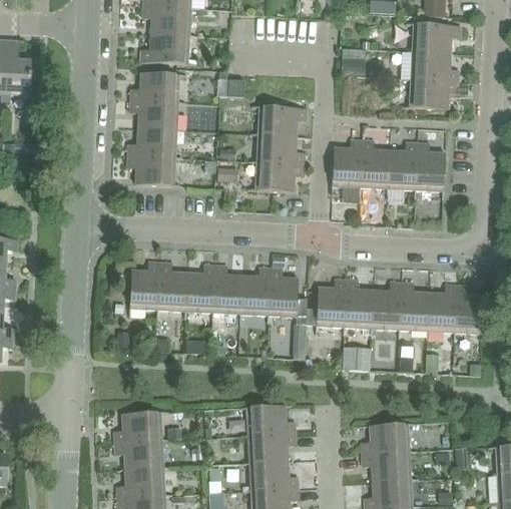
[(144,0),(144,6),(191,8),(191,0),(144,0)]
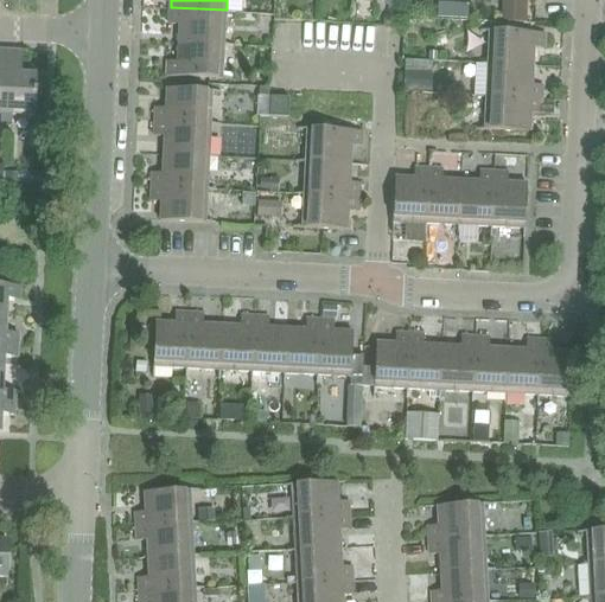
[(450,0),(440,0),(439,14),(450,14),(450,0)]
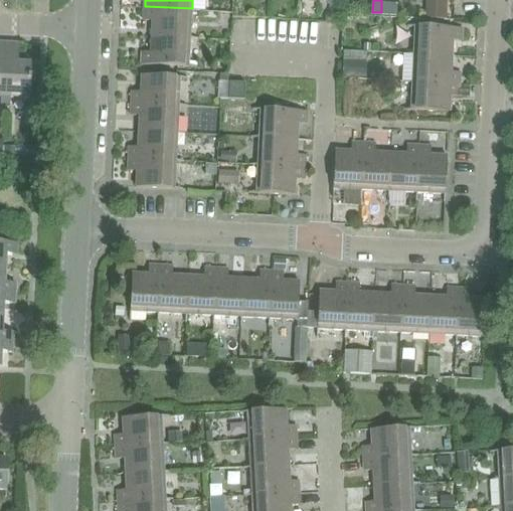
[(447,0),(429,0),(428,16),(446,16),(447,0)]
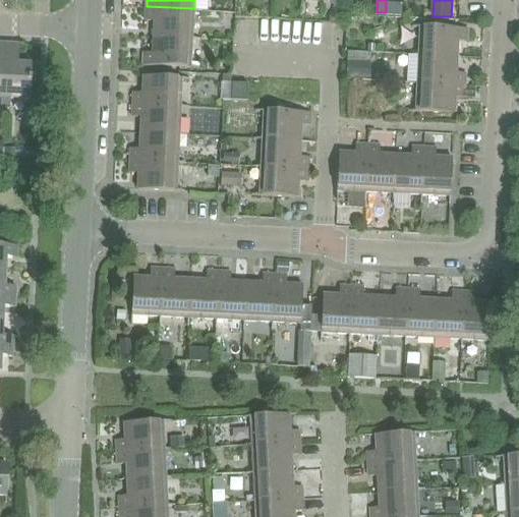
[(155,18),(154,35),(192,36),(194,8),(147,6),(147,18),(155,18)]
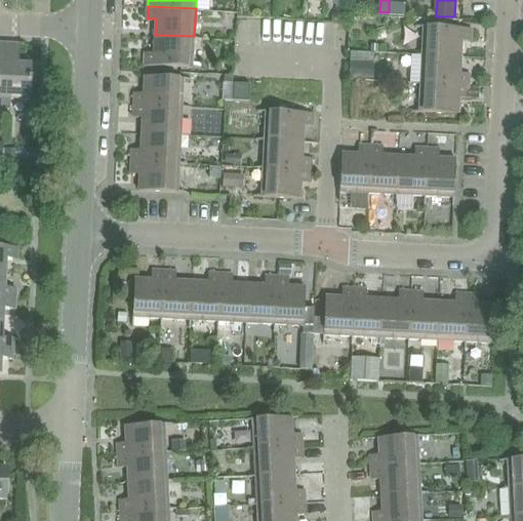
[(238,16),(240,30),(257,28),(255,13),(238,16)]
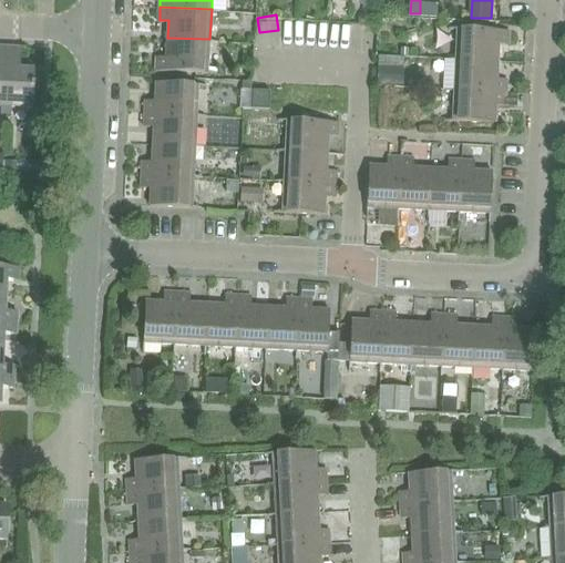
[(458,26),(455,57),(497,58),(499,41),(509,41),(509,28),(458,26)]
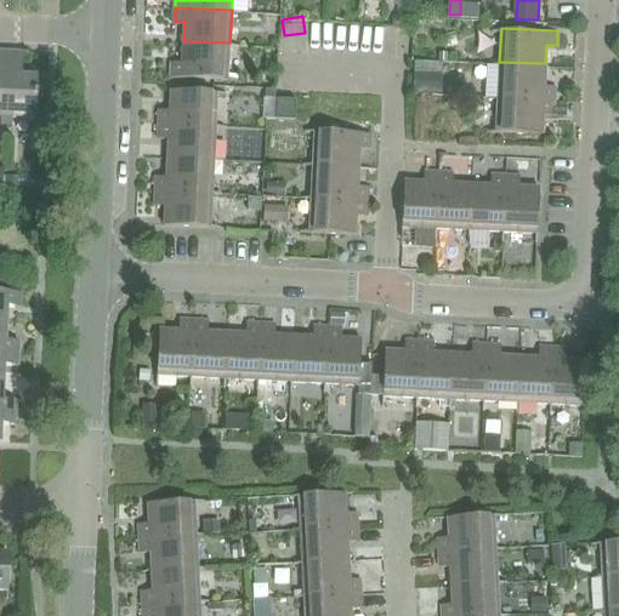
[(172,74),(177,74),(228,77),(230,43),(183,41),(183,60),(172,60),(172,74)]
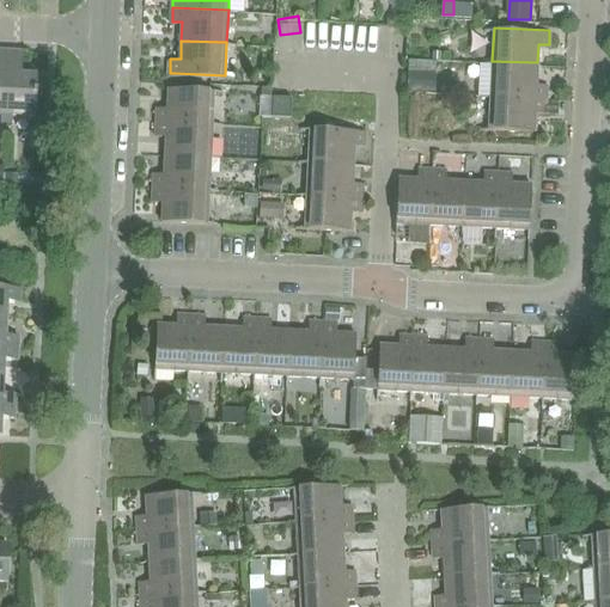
[(10,48),(7,111),(36,112),(38,73),(22,73),(23,49),(10,48)]
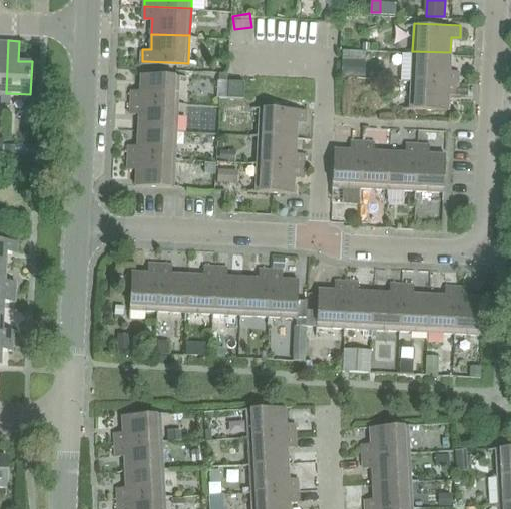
[(367,48),(343,48),(343,74),(347,74),(366,74),(367,48)]
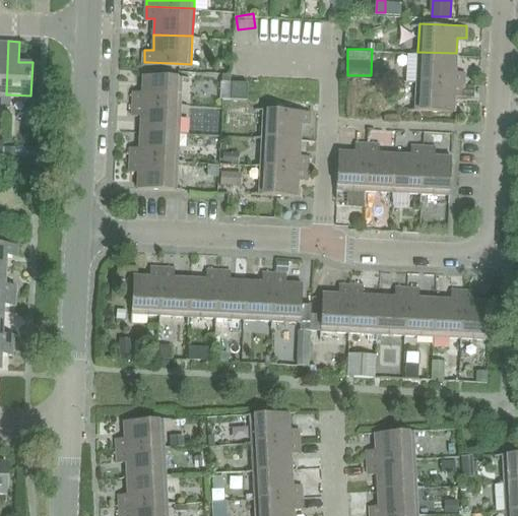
[(417,52),(416,80),(464,82),(464,69),(456,69),(456,53),(417,52)]
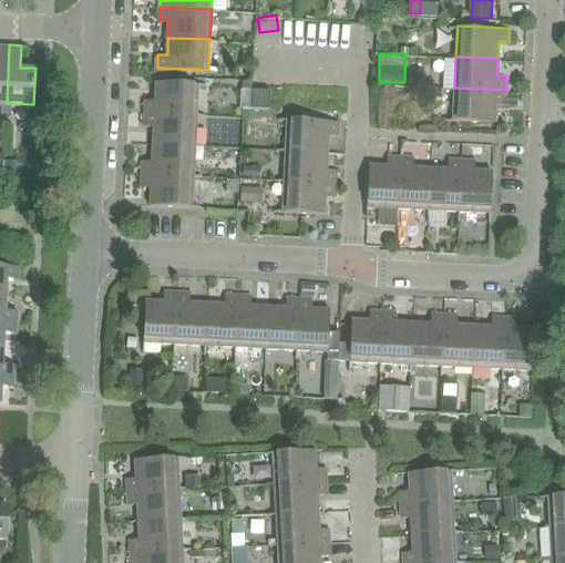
[(146,95),(145,110),(197,112),(199,81),(156,79),(155,96),(146,95)]
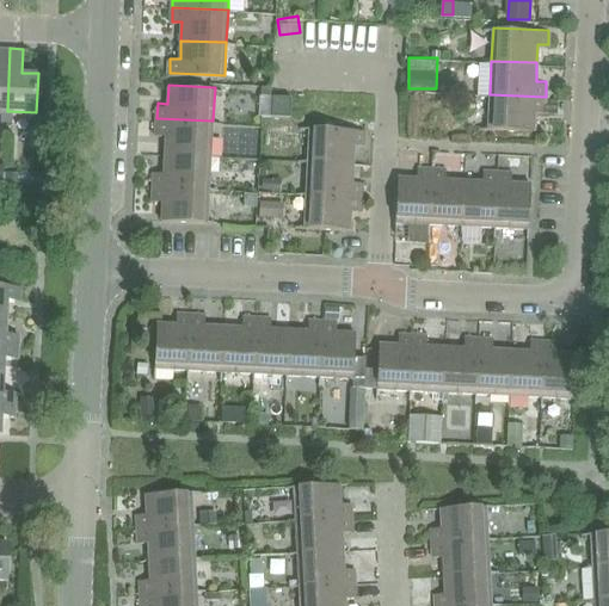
[(243,107),(245,93),(229,91),(226,105),(243,107)]
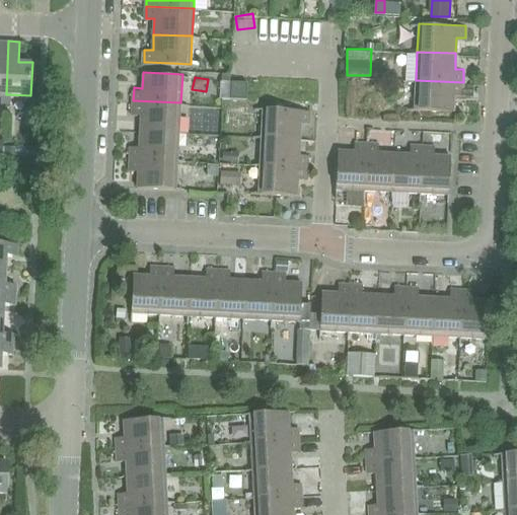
[(230,95),(246,96),(247,79),(231,79),(230,95)]
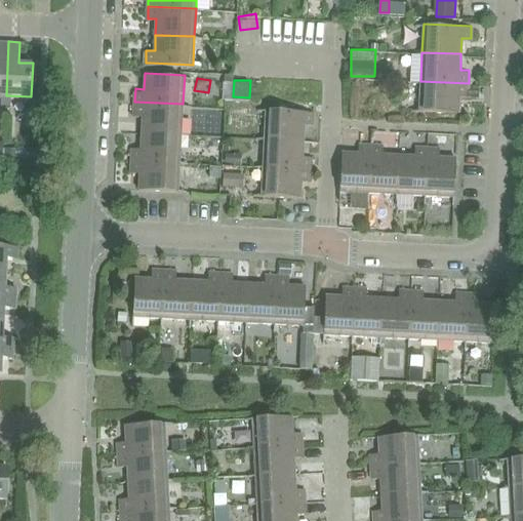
[(420,81),(419,110),(457,111),(458,94),(478,95),(478,88),(469,87),(469,83),(420,81)]
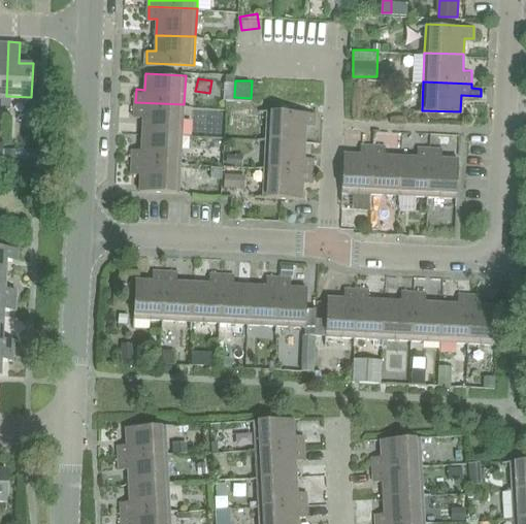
[(143,115),(142,131),(183,132),(184,104),(135,102),(135,115),(143,115)]
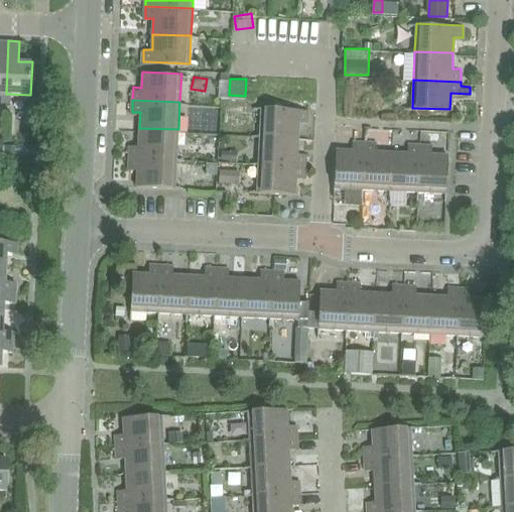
[(261,105),(260,133),(297,135),(298,120),(308,120),(309,108),(261,105)]
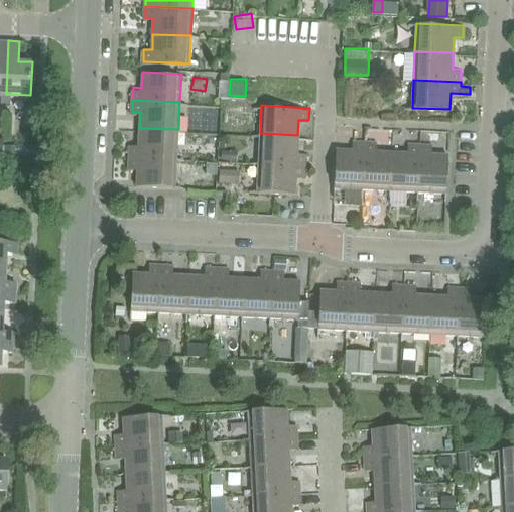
[(130,143),(129,154),(177,157),(178,129),(139,128),(139,143),(130,143)]
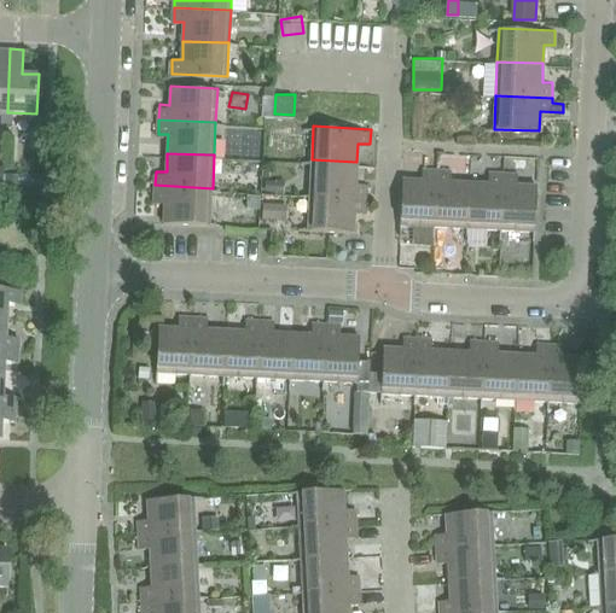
[(312,159),(311,193),(366,196),(367,181),(356,181),(356,162),(312,159)]
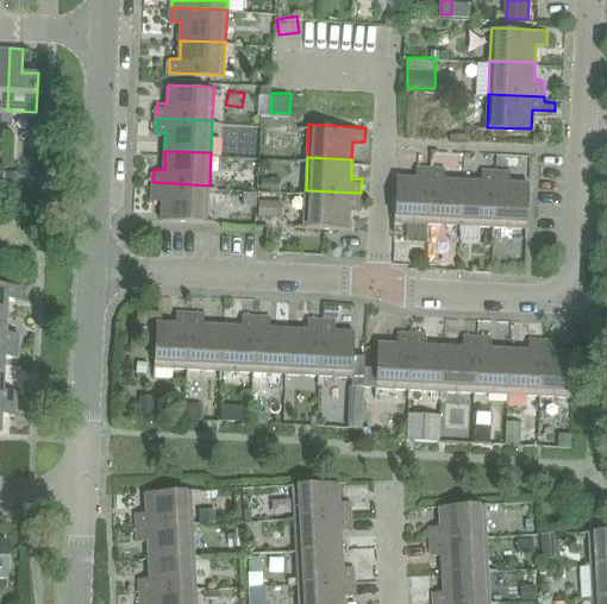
[(394,218),(427,220),(430,164),(417,163),(415,174),(396,172),(394,218)]
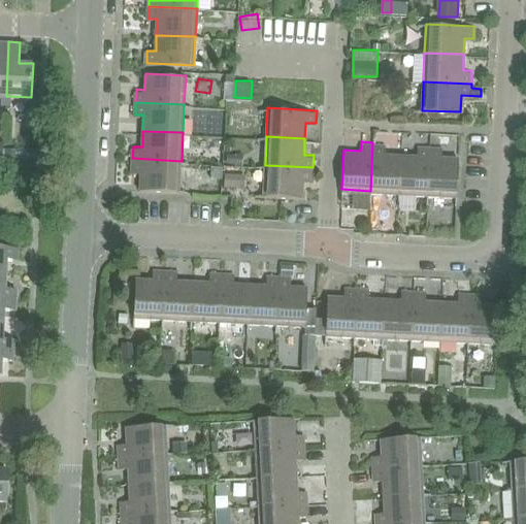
[(370,191),(399,192),(400,153),(384,152),(385,143),(372,142),(370,191)]
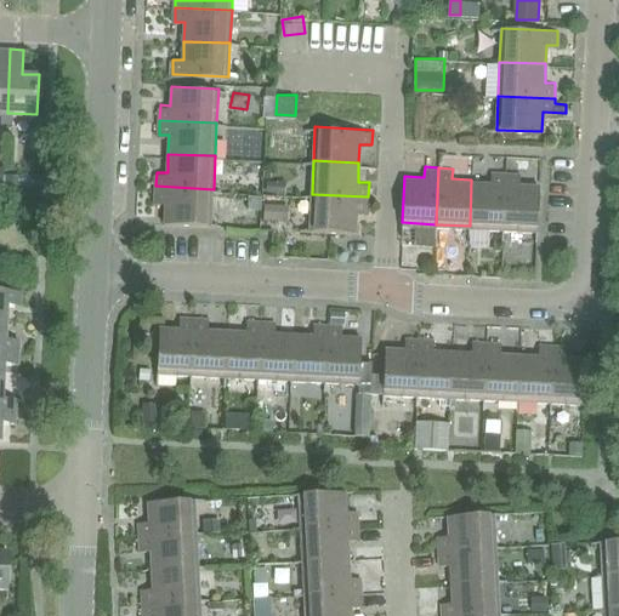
[(470,226),(503,228),(505,171),(489,170),(489,181),(471,180),(470,226)]
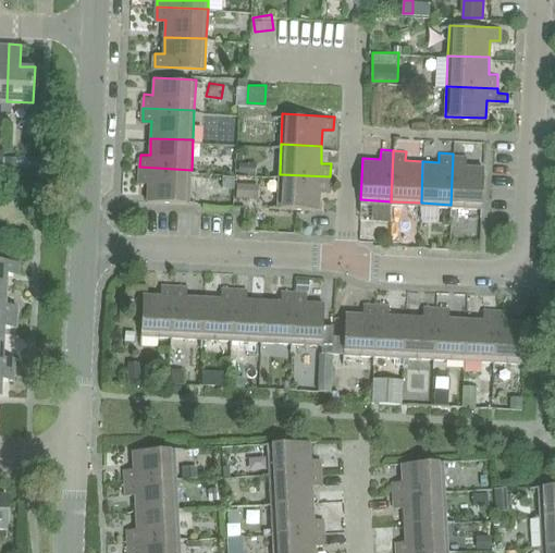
[(453,154),(451,205),(481,206),(483,164),(465,163),(466,155),(453,154)]
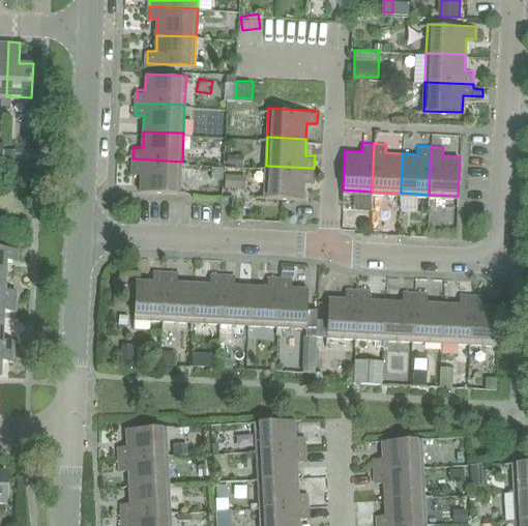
[(182,162),(133,158),(132,171),(141,172),(141,188),(180,191),(182,162)]
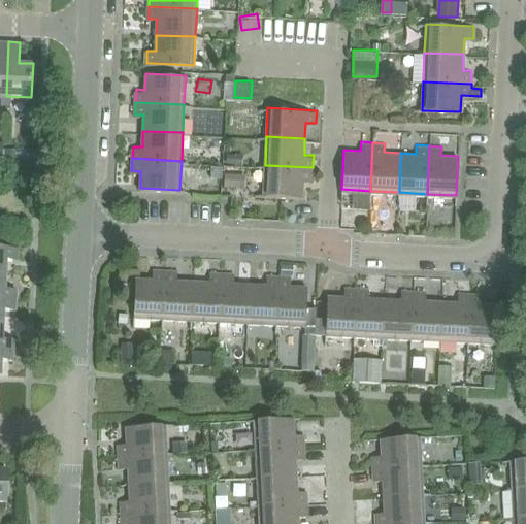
[(313,167),(265,165),(264,193),(302,195),(303,179),(313,179),(313,167)]
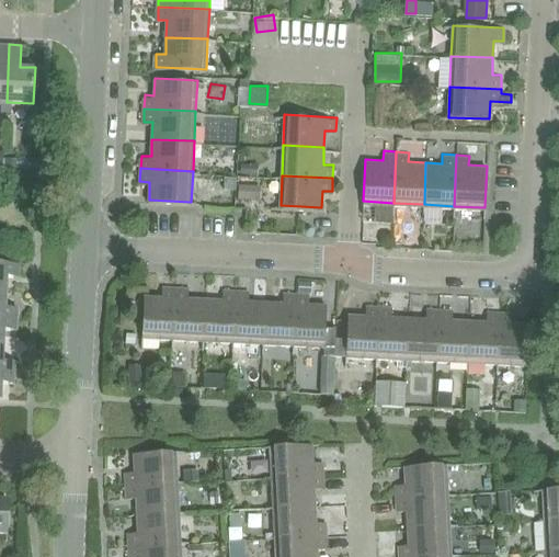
[(0,290),(7,291),(8,274),(20,275),(20,264),(8,264),(8,262),(0,262),(0,290)]
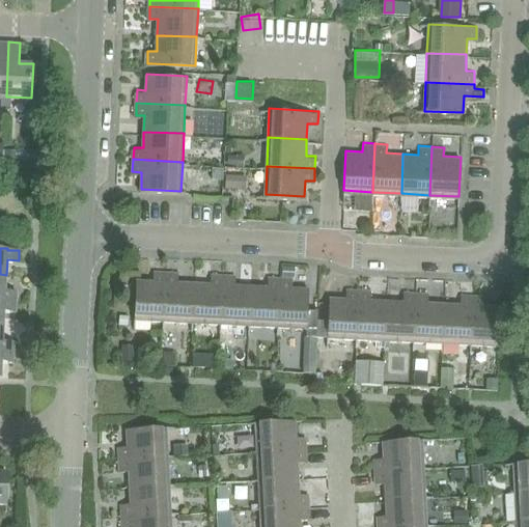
[(163,320),(166,272),(154,271),(154,280),(136,279),(134,319),(163,320)]
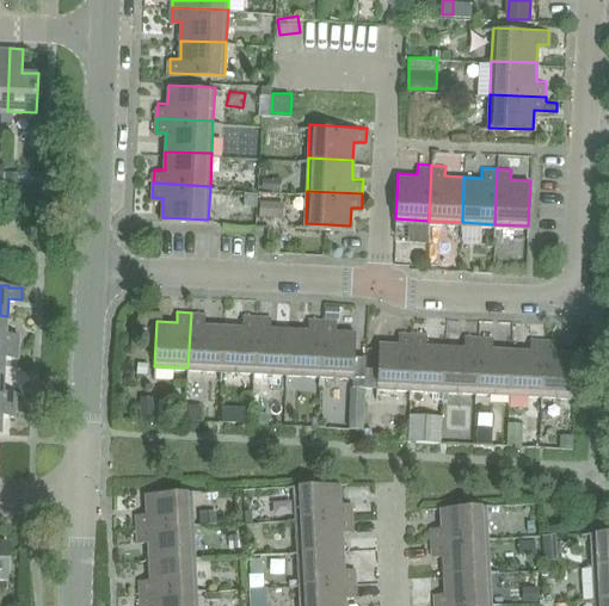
[(188,368),(221,370),(223,323),(204,323),(204,313),(191,313),(188,368)]
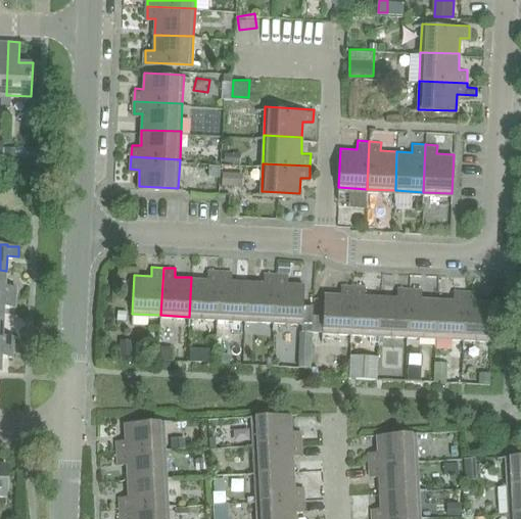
[(6,271),(0,270),(0,294),(16,295),(16,286),(5,285),(6,271)]
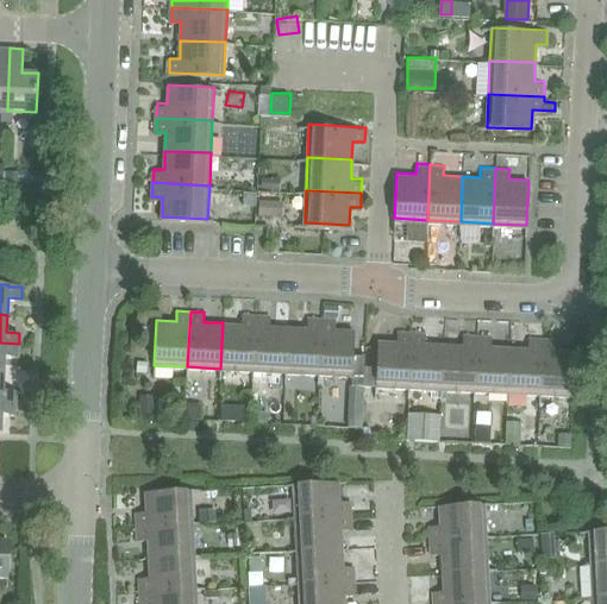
[(220,369),(254,370),(256,314),(242,314),(241,323),(223,322),(220,369)]
